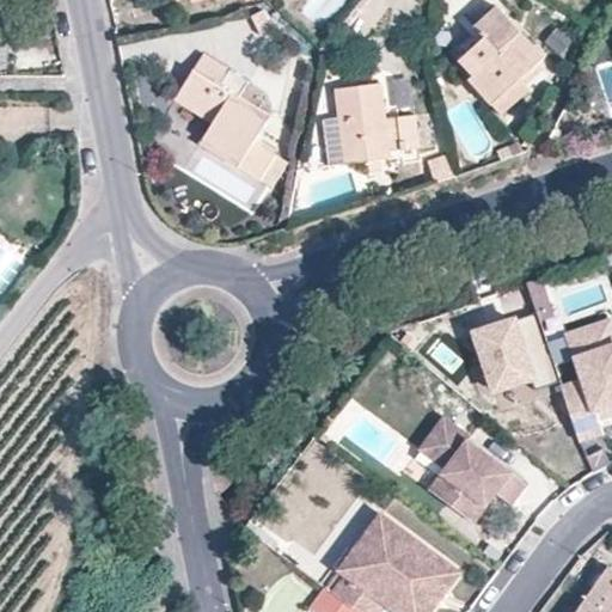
[(286,18),(267,0),(238,7),(269,36),(286,18)]
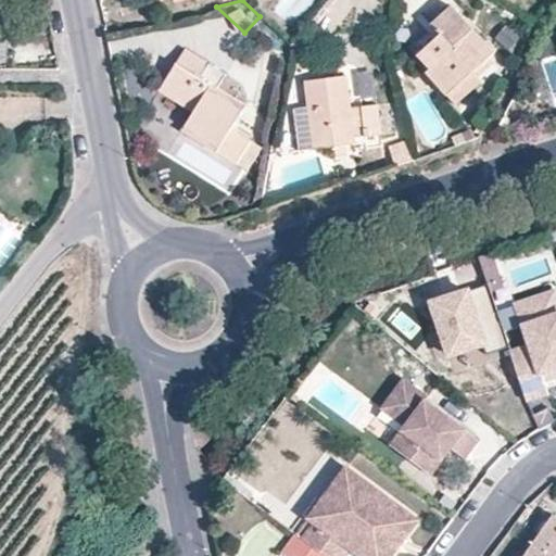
[(429,67),(425,71),(455,103),(482,79),(474,70),(494,51),(453,4),(431,22),(440,33),(417,53),(429,67)]
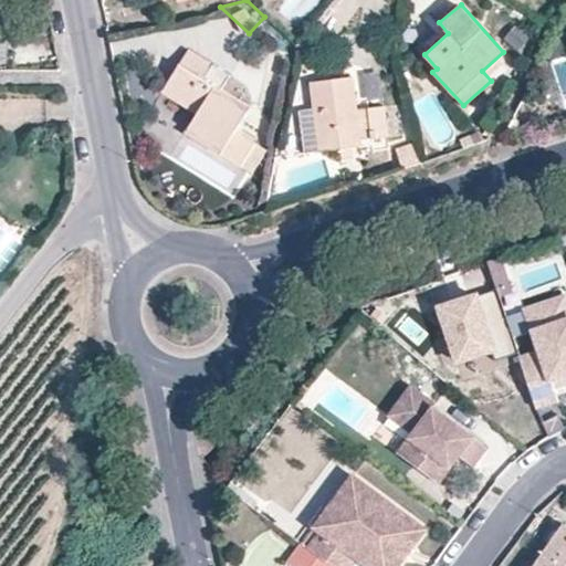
[(226,74),(186,50),(160,92),(196,114),(184,133),(242,169),(255,147),(232,133),(247,108),(216,90),(226,74)]
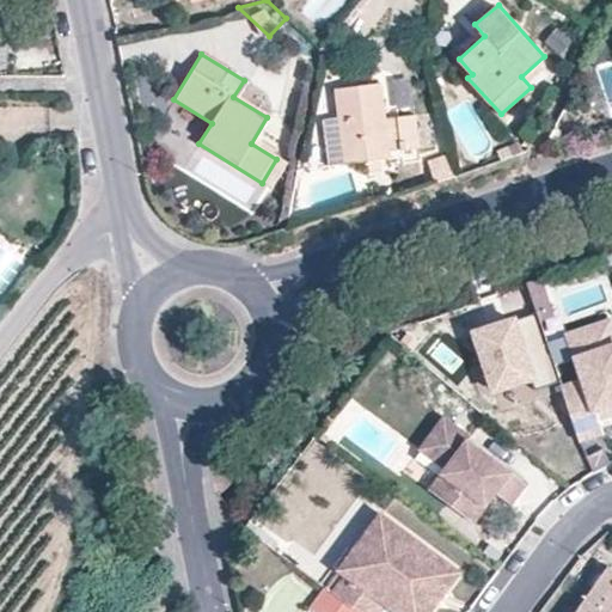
[(414,106),(409,77),(383,81),(387,110),(414,106)]
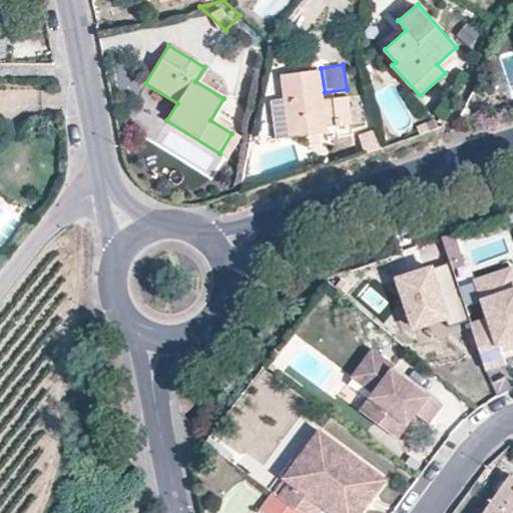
[(326,123),(322,98),(318,68),(280,72),(289,135),(327,130),(326,123)]
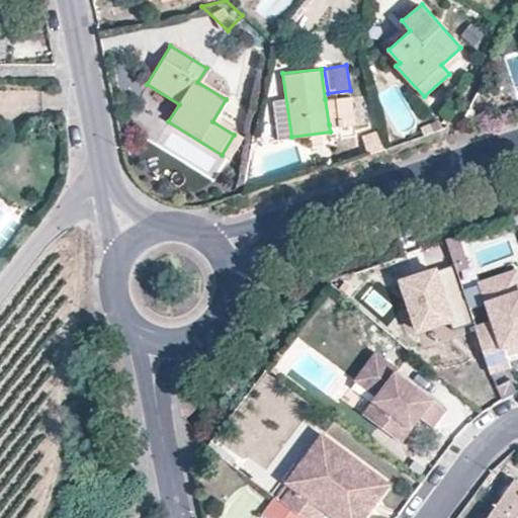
[(351,95),(335,97),(339,122),(339,126),(356,123),(351,95)]
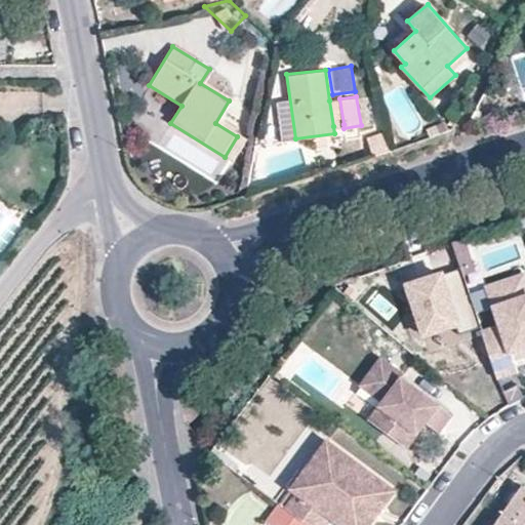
[(280,139),(295,138),(289,98),(275,101),(280,139)]
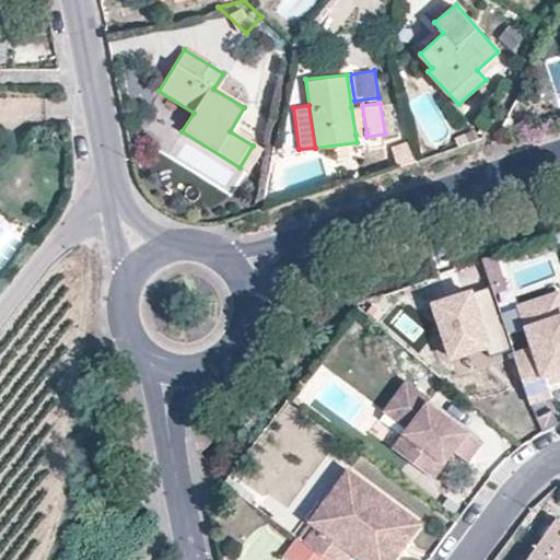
[(362,105),(351,107),(356,135),(366,132),(362,105)]
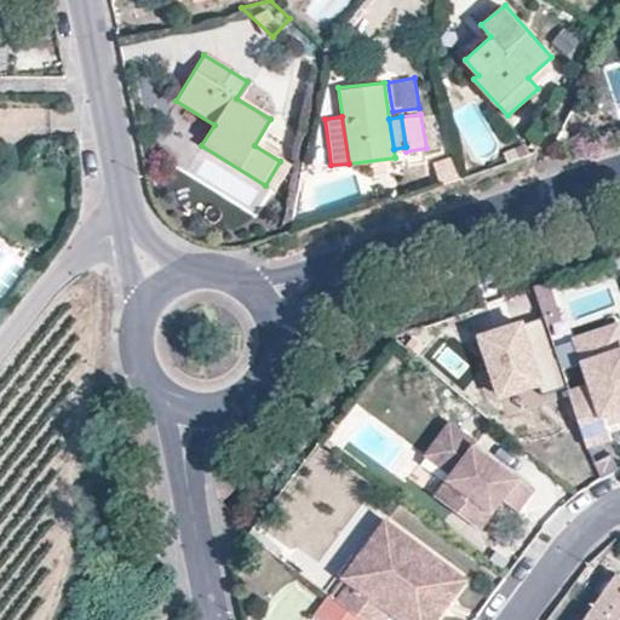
[(280,161),(265,185),(274,190),(288,166),(280,161)]
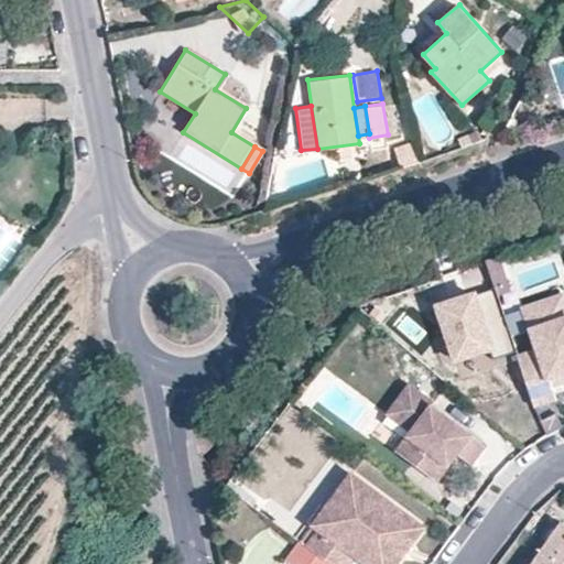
[(502,257),(489,260),(495,286),(508,283),(502,257)]
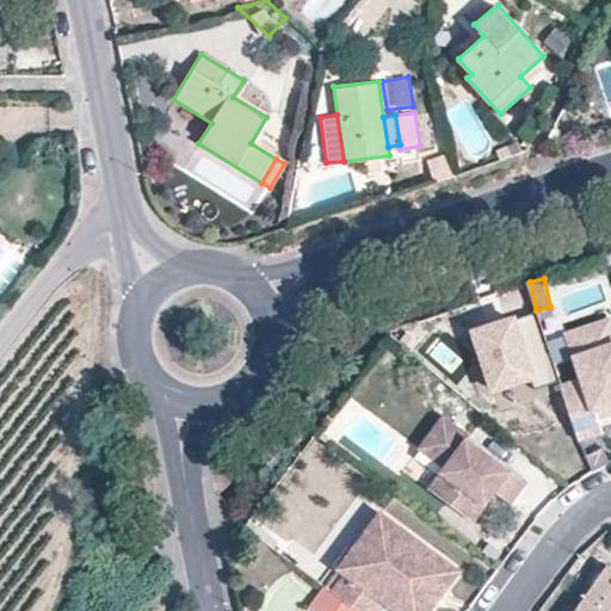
[(557,380),(535,313),(474,334),(497,400),(557,380)]
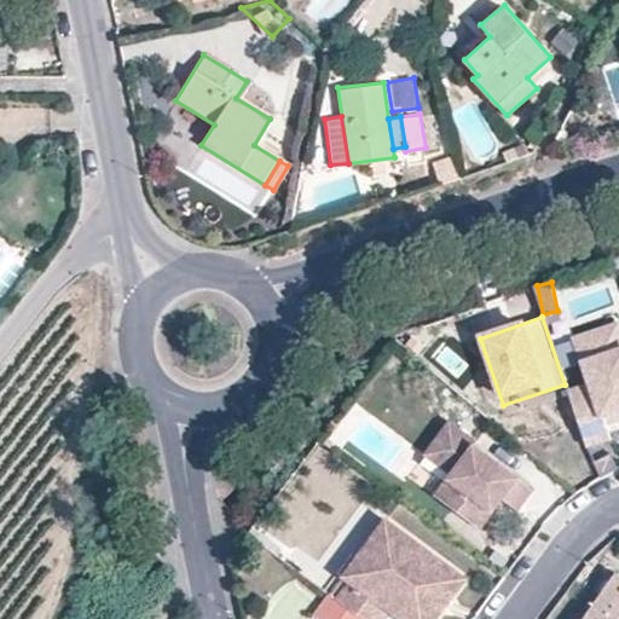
[(618,329),(618,327),(578,341),(594,386),(571,394),(590,446),(613,438),(612,433),(606,415),(618,409),(618,329)]
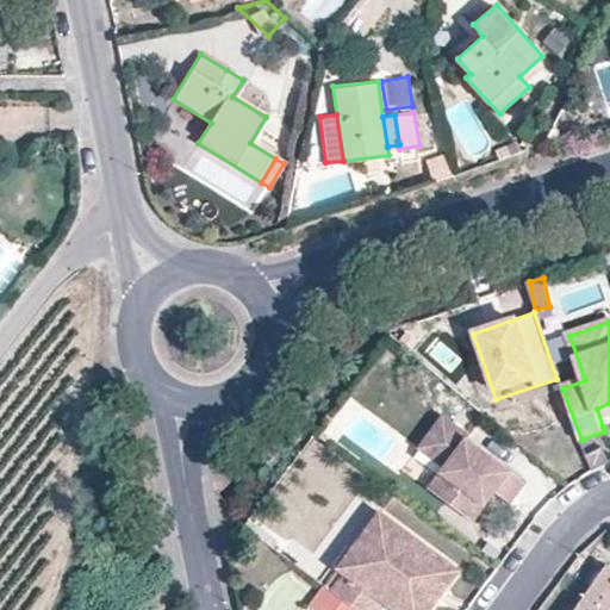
[(609,403),(597,409),(603,427),(609,423),(609,403)]
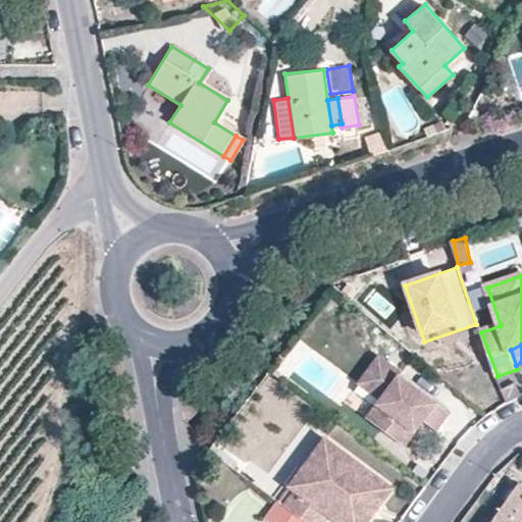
[(398,371),(374,355),(355,381),(377,398),(373,403),(396,420),(385,433),(401,445),(419,419),(432,428),(446,411),(396,375),(398,371)]
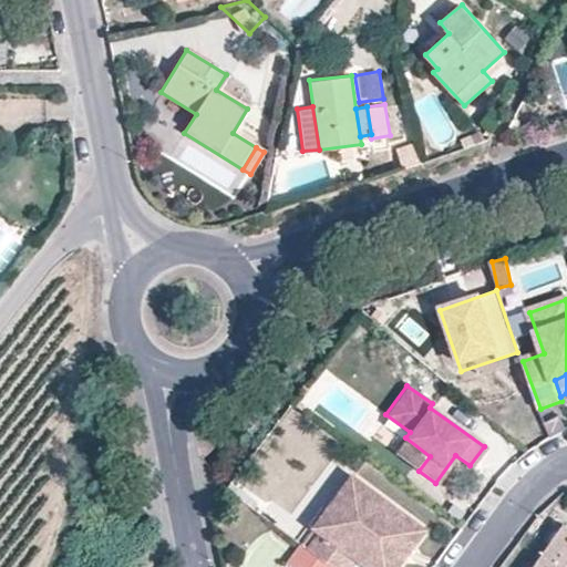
[(394,453),(419,471),(430,456),(405,437),(394,453)]
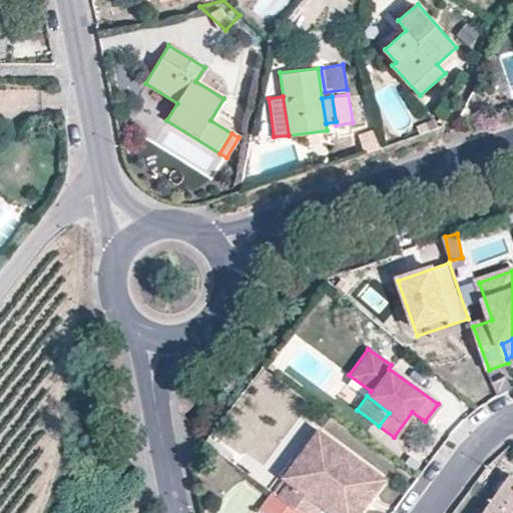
[(287,482),(276,497),(298,512),(315,512),(320,506),(329,512),(357,512),(362,508),(349,498),(355,490),(359,493),(374,472),(316,430),(303,448),(315,457),(293,486),(287,482)]
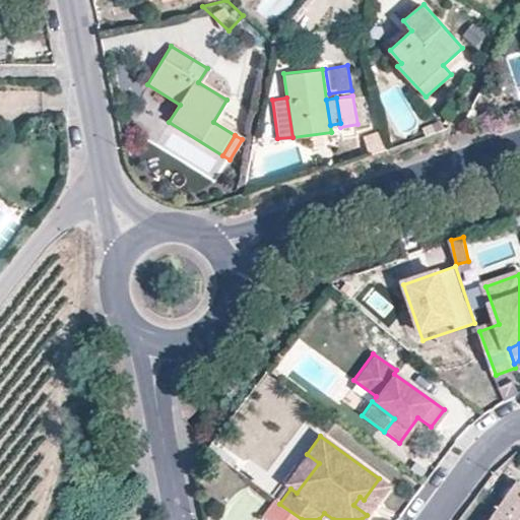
[(307,454),(284,484),(290,489),(297,493),(319,463),(307,454)]
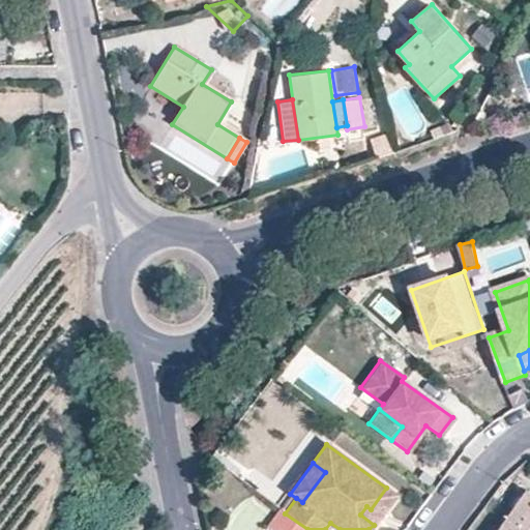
[(395,495),(386,488),(371,509),(366,506),(360,514),(374,525),(395,495)]
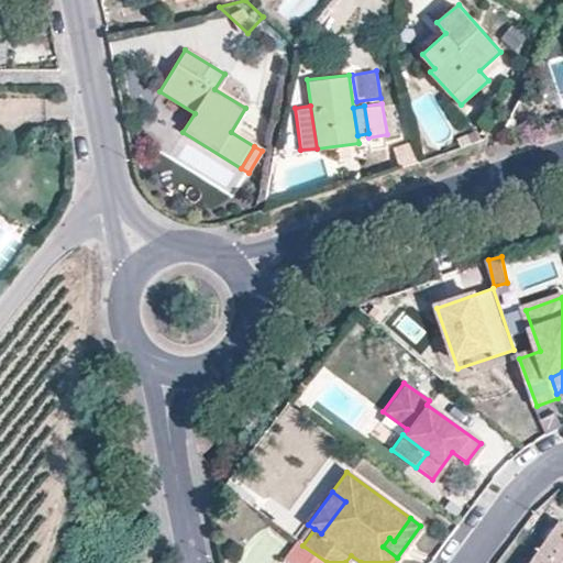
[(562,562),(562,523),(555,519),(525,562),(562,562)]
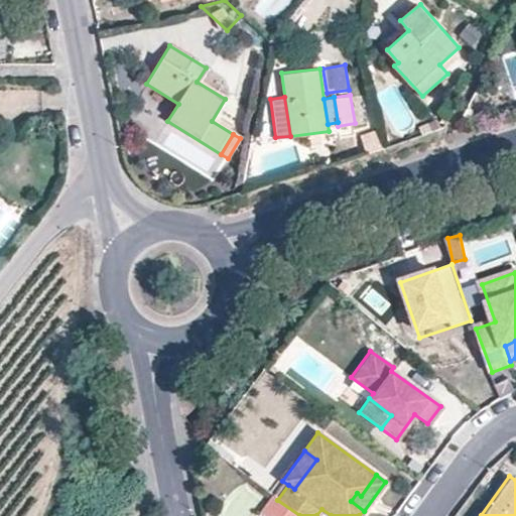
[(299,515),(271,495),(259,512),(263,515),(299,515)]
